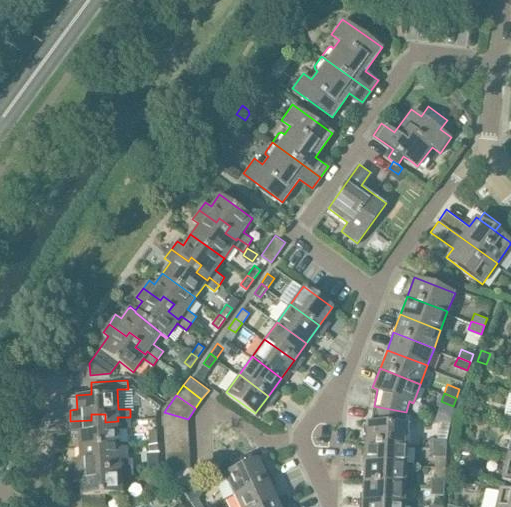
[(464,400),(461,409),(471,411),(473,402),(464,400)]
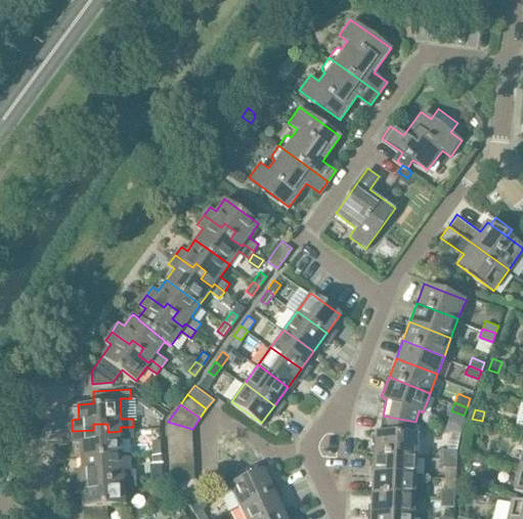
[(418,434),(413,434),(416,422),(383,416),(379,432),(374,432),(373,453),(417,456),(418,434)]
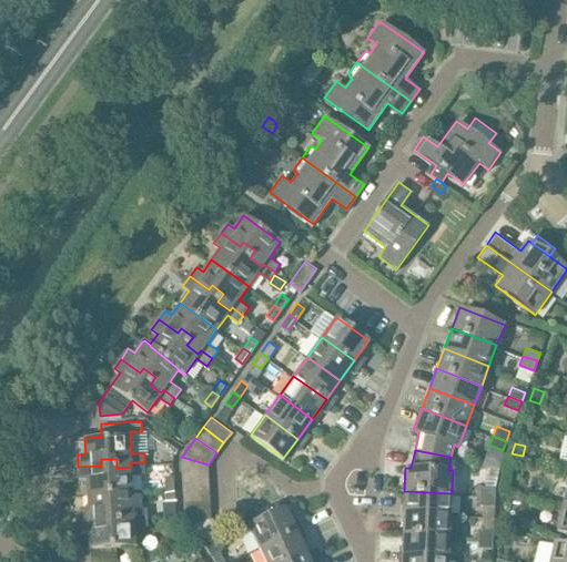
[(183,480),(209,478),(209,465),(182,457),(183,480)]
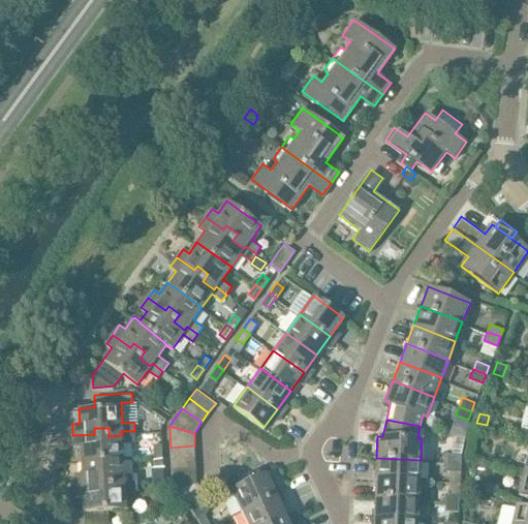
[(82,460),(124,457),(123,440),(135,440),(134,431),(121,431),(122,435),(109,436),(109,428),(94,428),(94,434),(72,435),(73,445),(81,445),(82,460)]
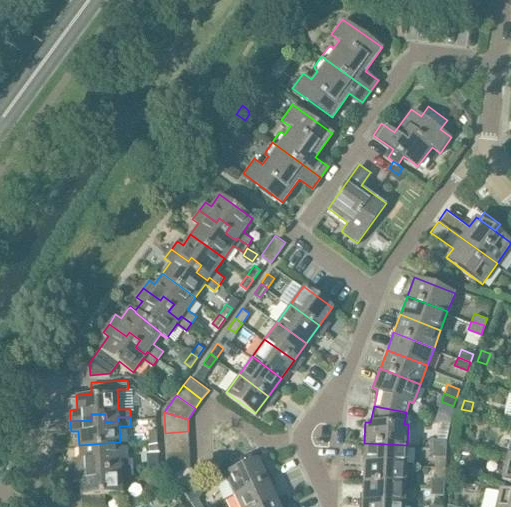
[(156,428),(149,428),(149,441),(157,440),(156,428)]
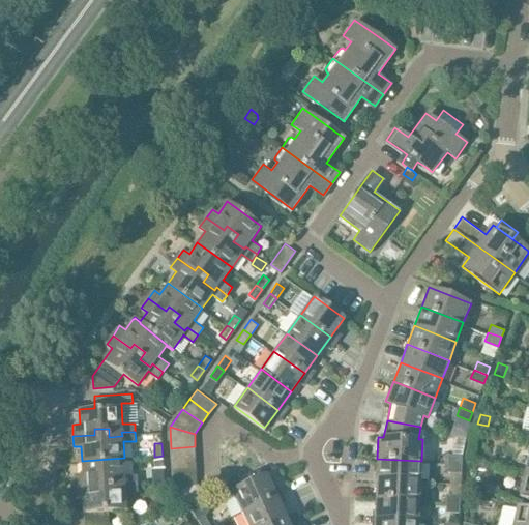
[(171,460),(196,459),(195,446),(171,448),(171,460)]
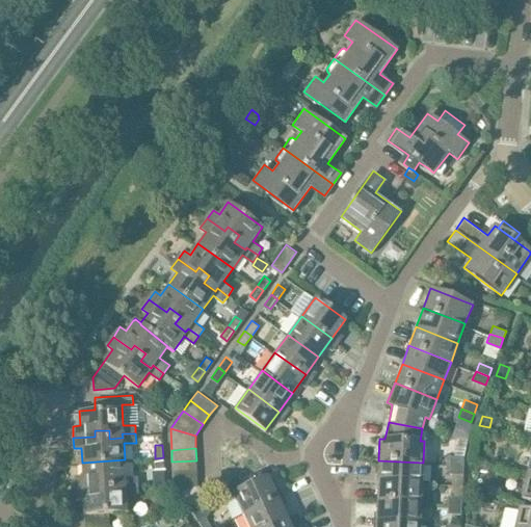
[(450,454),(450,464),(463,464),(463,454),(450,454)]
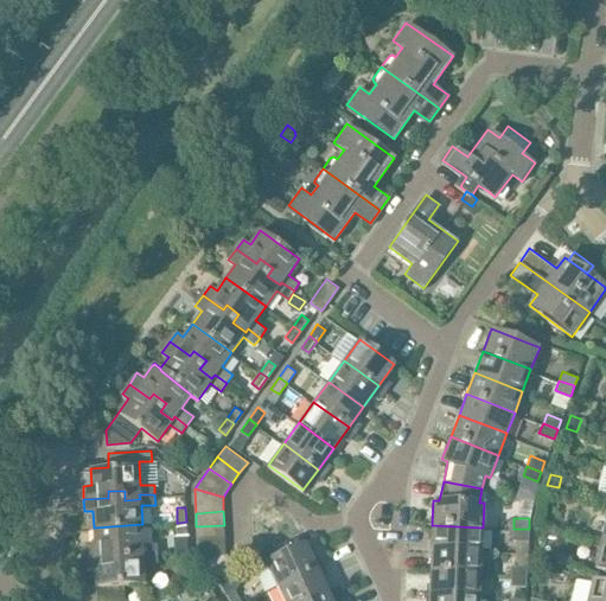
[(186,522),(177,523),(178,536),(187,536),(186,522)]
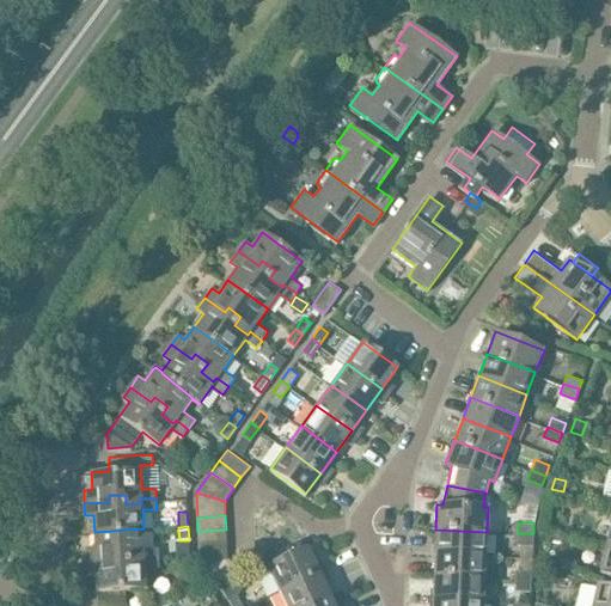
[(144,528),(95,532),(95,546),(86,548),(87,561),(111,559),(111,552),(127,552),(128,562),(145,562),(145,557),(159,556),(159,546),(144,548),(144,528)]
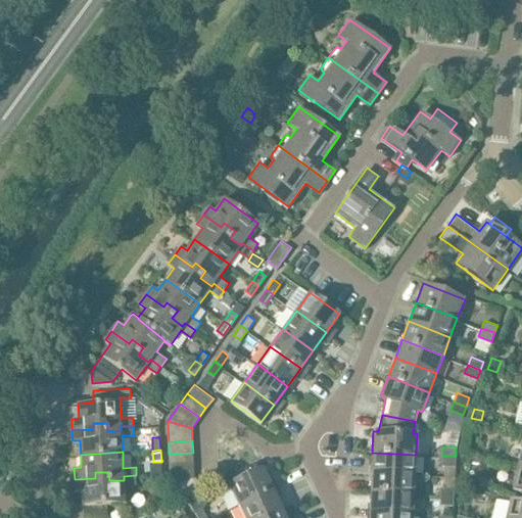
[(170,466),(194,465),(193,453),(169,454),(170,466)]
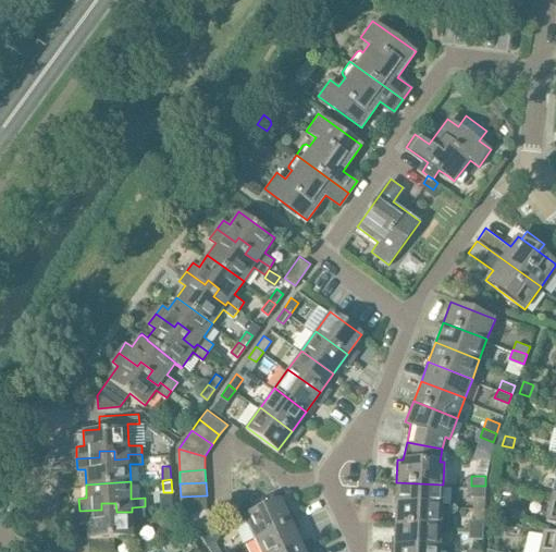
[(443,485),(396,482),(395,503),(442,505),(443,485)]
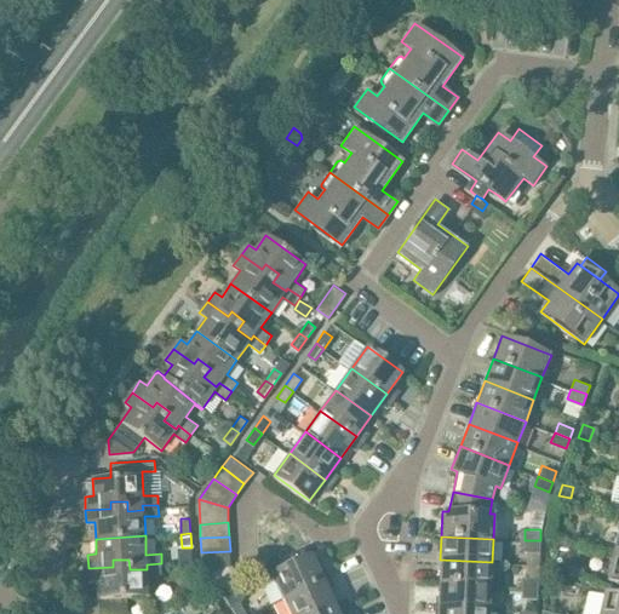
[(525,540),(525,550),(527,550),(540,551),(540,540),(525,540)]
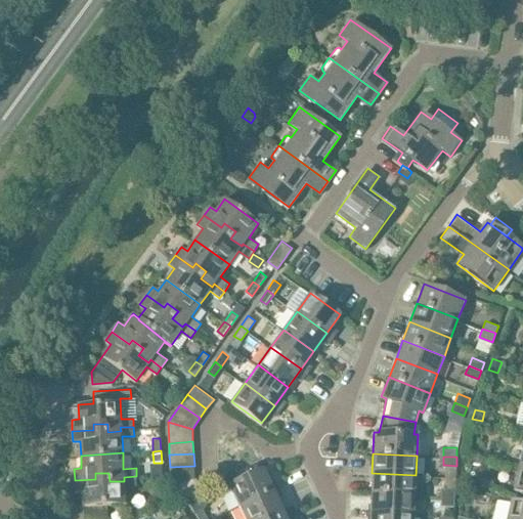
[(522,464),(519,463),(513,488),(522,490),(522,464)]
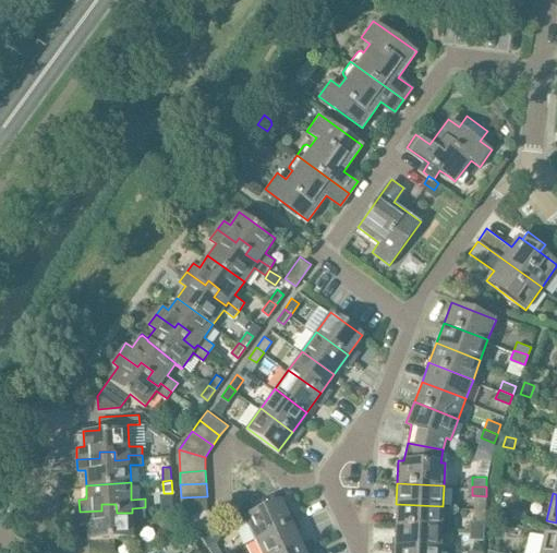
[(207,496),(181,497),(182,515),(207,508),(207,496)]
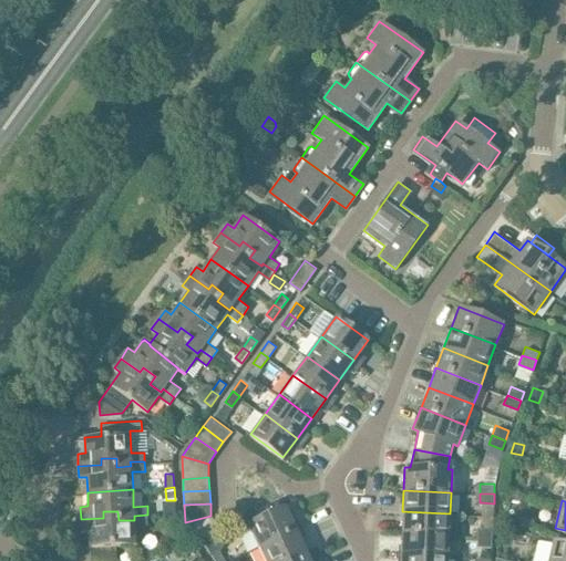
[(240,512),(237,518),(244,526),(249,523),(259,546),(304,526),(301,521),(294,525),(291,520),(286,507),(260,518),(254,506),(244,510),(240,512)]
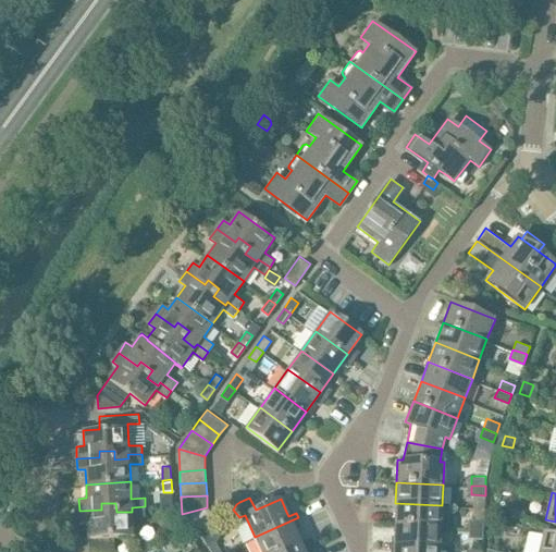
[(133,536),(132,516),(146,516),(145,506),(132,507),(132,512),(116,512),(115,503),(101,503),(101,510),(79,511),(81,522),(87,522),(88,551),(98,551),(114,547),(114,537),(133,536)]
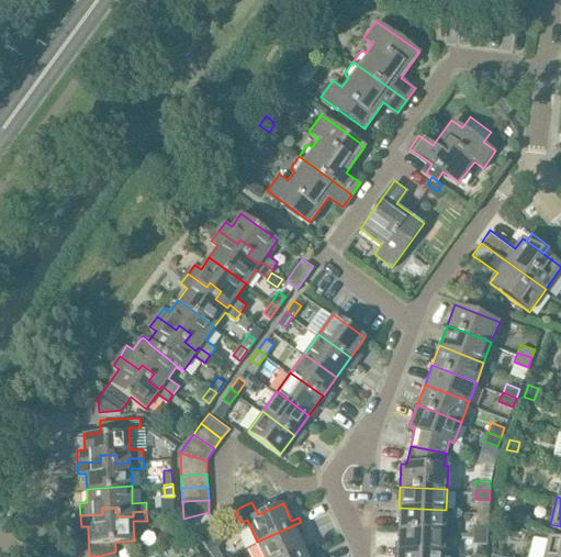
[(446,510),(399,508),(397,528),(445,531),(446,510)]
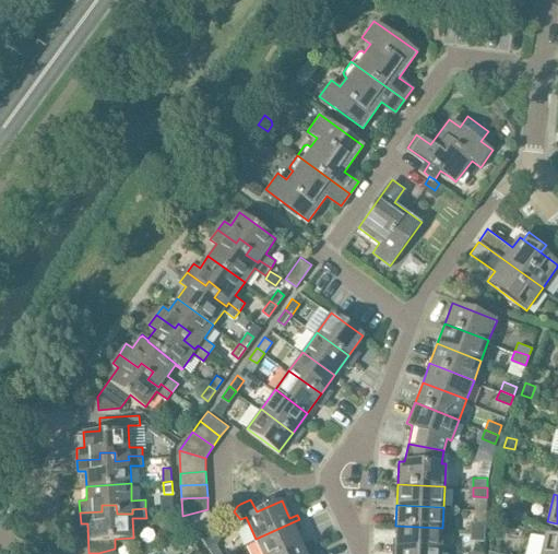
[(208,509),(182,516),(190,532),(213,521),(208,509)]
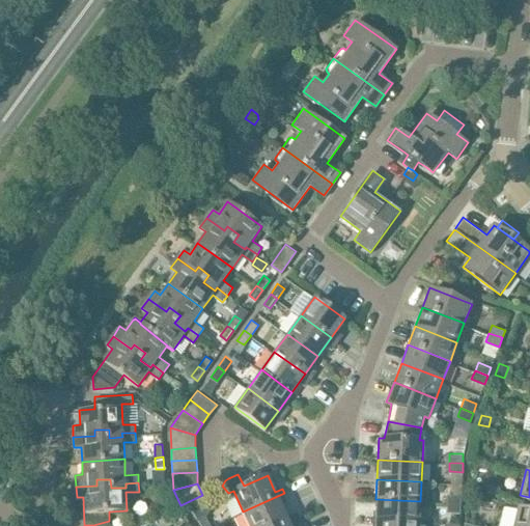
[(284,493),(243,511),(249,525),(263,525),(286,516),(281,505),(279,501),(286,498),(284,493)]
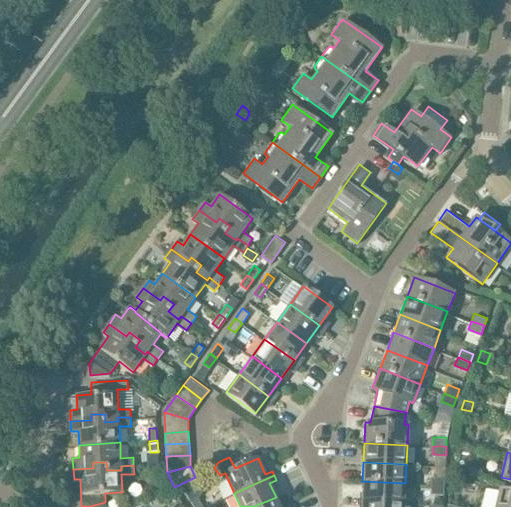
[(431,475),(431,484),(444,484),(445,476),(436,475),(431,475)]
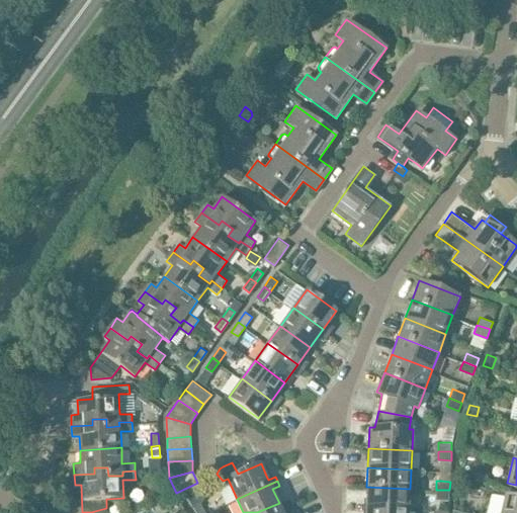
[(154,495),(162,492),(161,483),(153,484),(154,495)]
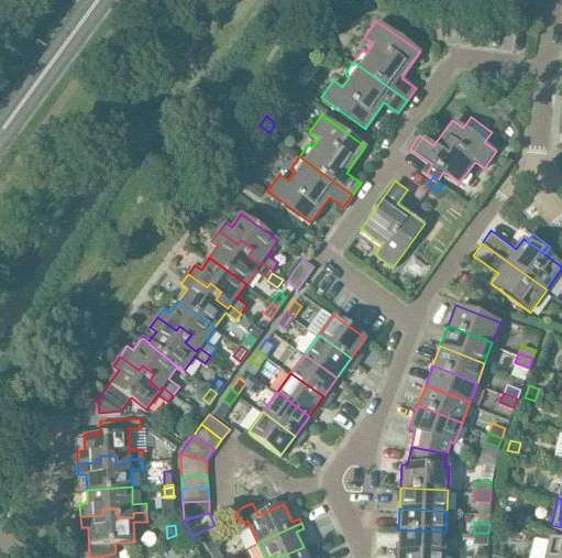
[(445,532),(398,529),(397,550),(445,553),(445,532)]
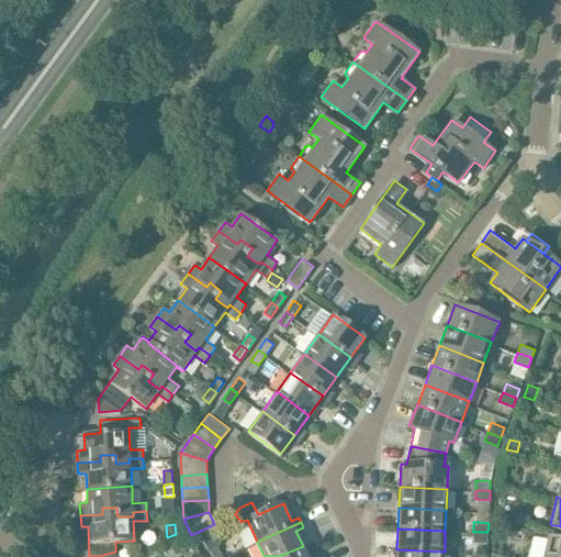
[(487,532),(473,532),(472,542),(487,542),(487,532)]
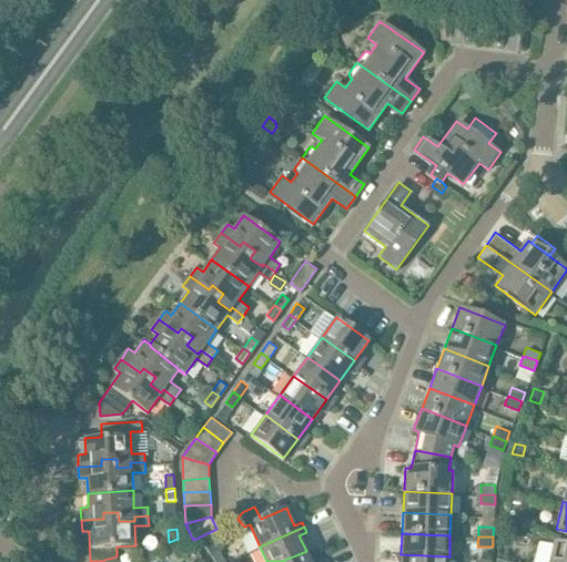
[(176,553),(183,548),(178,540),(178,539),(169,542),(169,543),(176,553)]
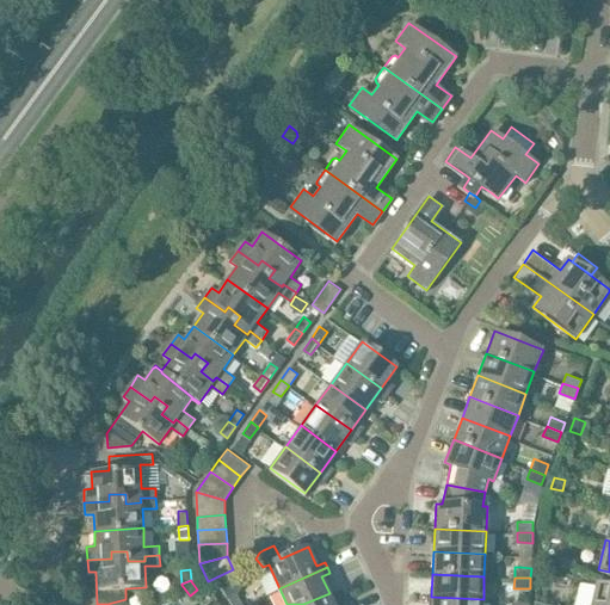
[(590,604),(609,604),(609,586),(595,582),(590,604)]
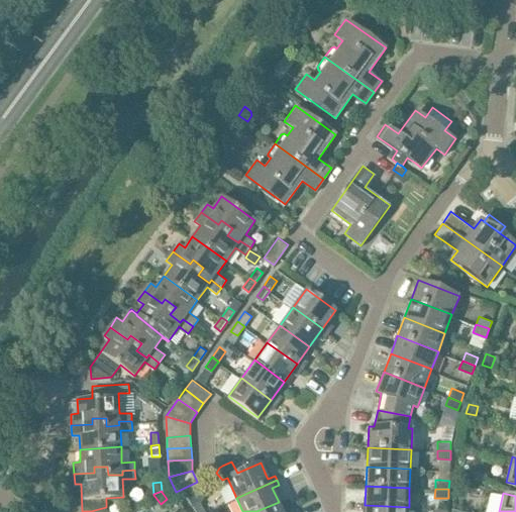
[(206,511),(200,501),(193,505),(197,511),(206,511)]
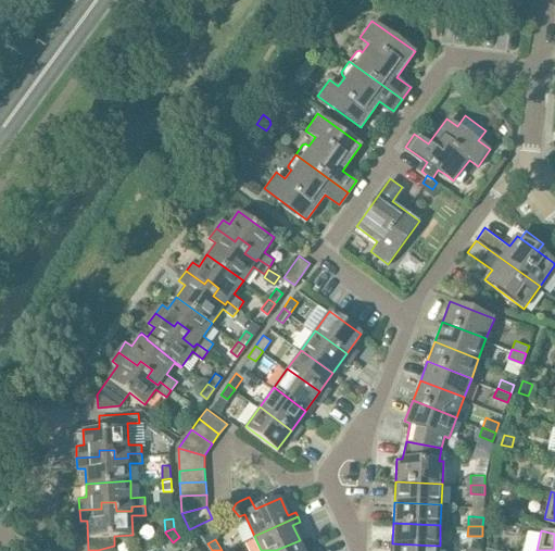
[(304,550),(300,540),(276,550),(304,550)]
